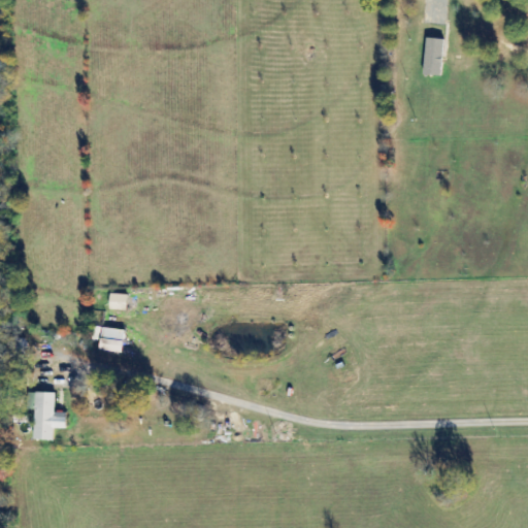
[(444,40),(427,38),(423,75),(441,77),(444,40)]
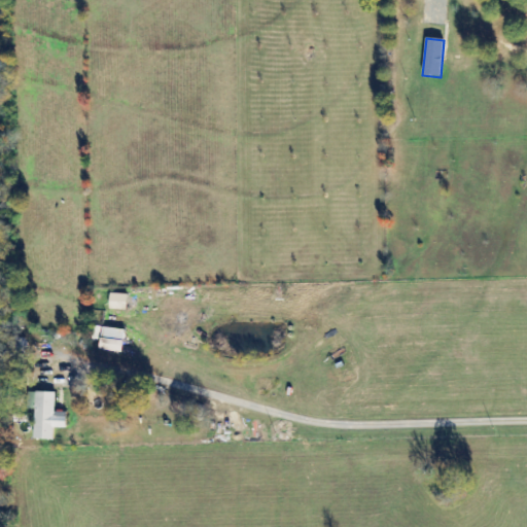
[(109,310),(127,311),(128,295),(110,294),(109,310)]
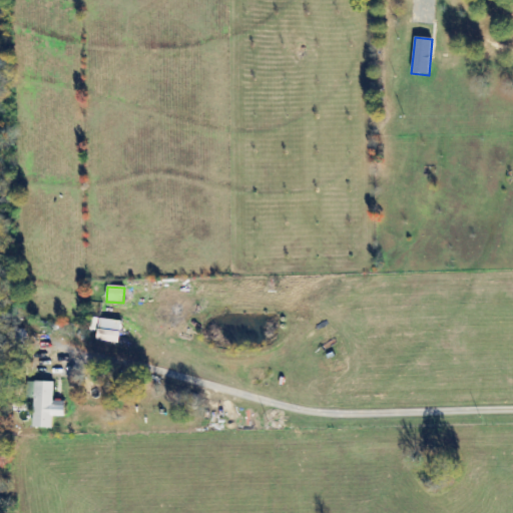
[(98,319),(91,319),(90,331),(98,332),(98,319)]
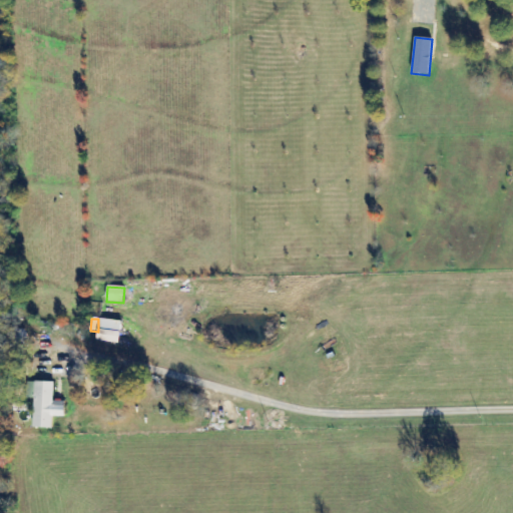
[(119,345),(122,323),(100,320),(97,342),(119,345)]
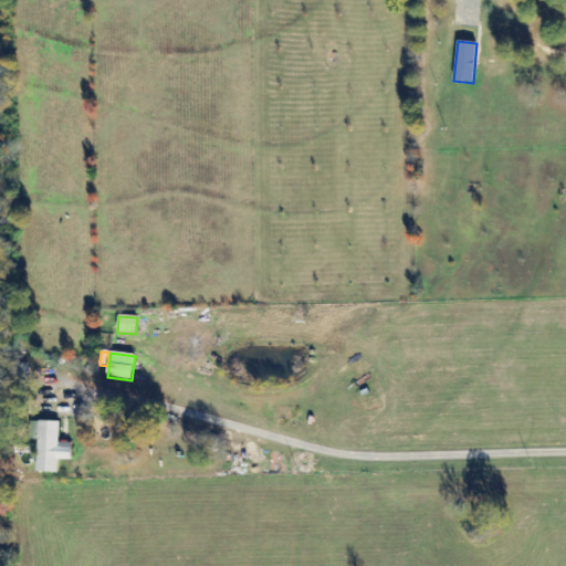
[(71,461),(72,443),(59,443),(60,422),(39,422),(38,473),(58,474),(58,461),(71,461)]
